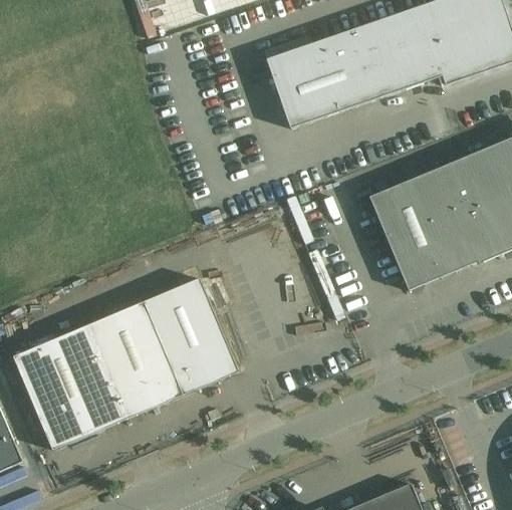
[(441,75),(445,86),(511,62),(511,31),(500,0),(434,0),(265,58),(289,128),(441,75)]
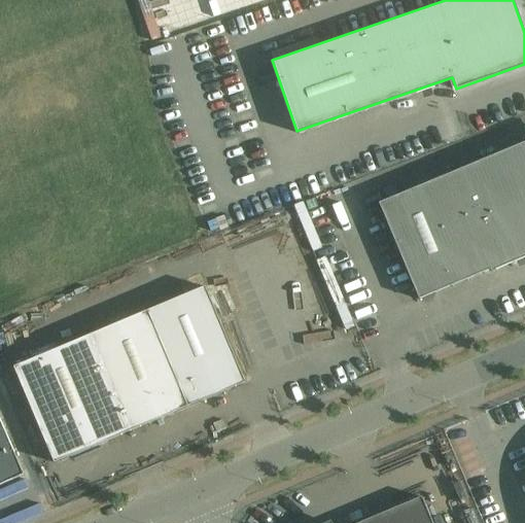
[(524,140),(378,201),(418,298),(489,268),(490,270),(494,268),(494,269),(495,268),(494,266),(524,252),(524,137),(524,138),(524,140)]
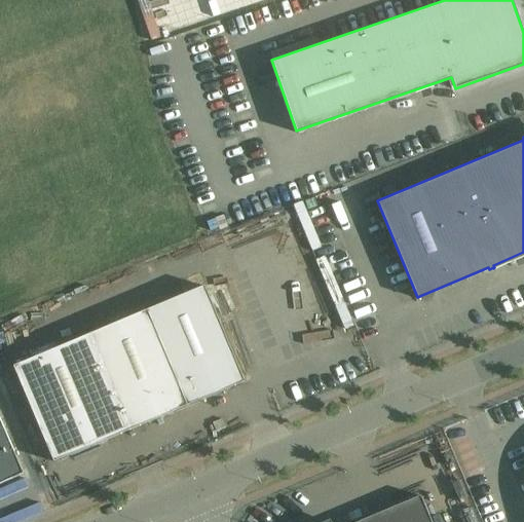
[(203,284),(146,308),(186,404),(244,379),(203,284)]
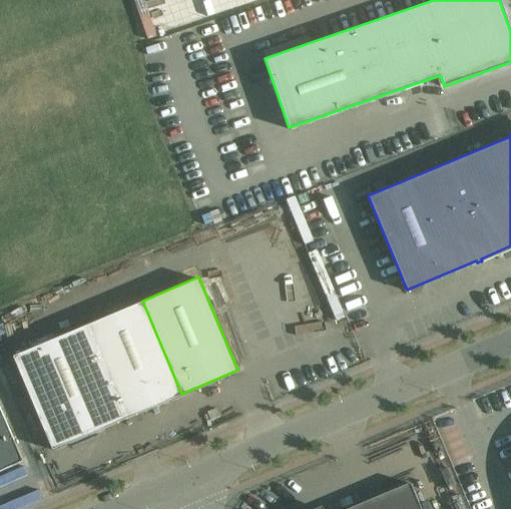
[(142,301),(87,324),(126,417),(181,394),(142,301)]
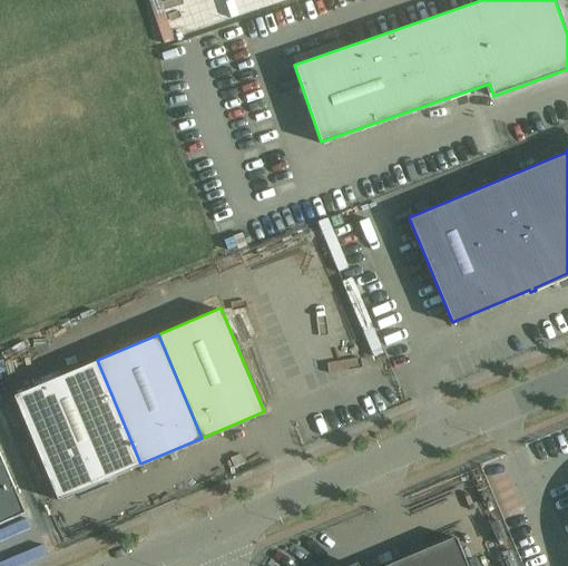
[(140,464),(97,360),(13,394),(58,498),(140,464)]
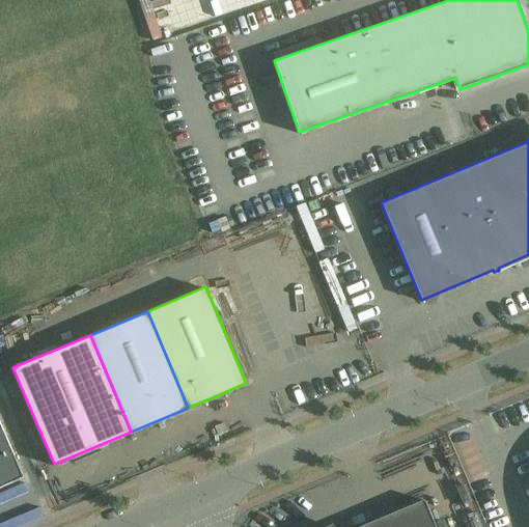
[(0,486),(23,476),(0,424),(0,486)]
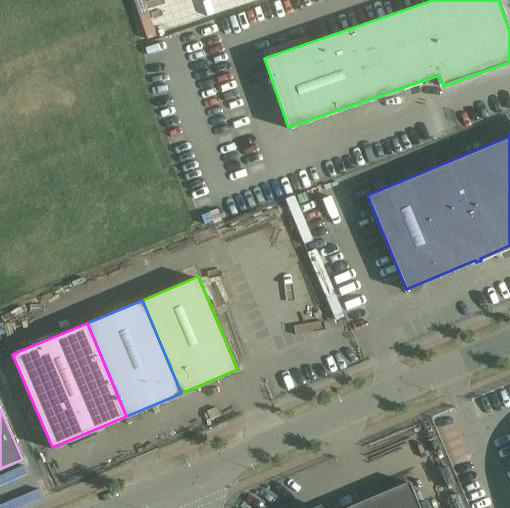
[(419,507),(408,480),(342,507),(419,507)]
